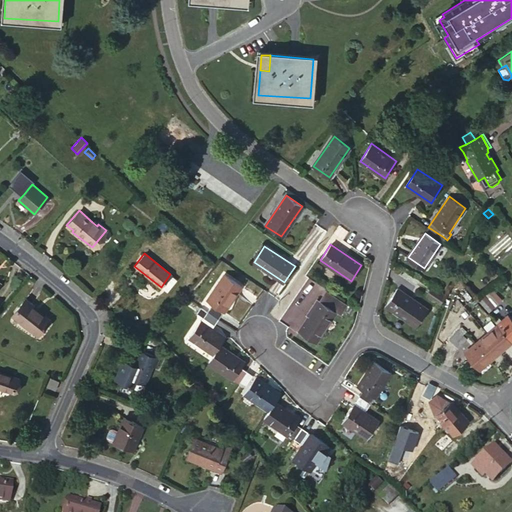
[(207,299),(212,303),(223,310),(240,286),(224,275),(207,299)]
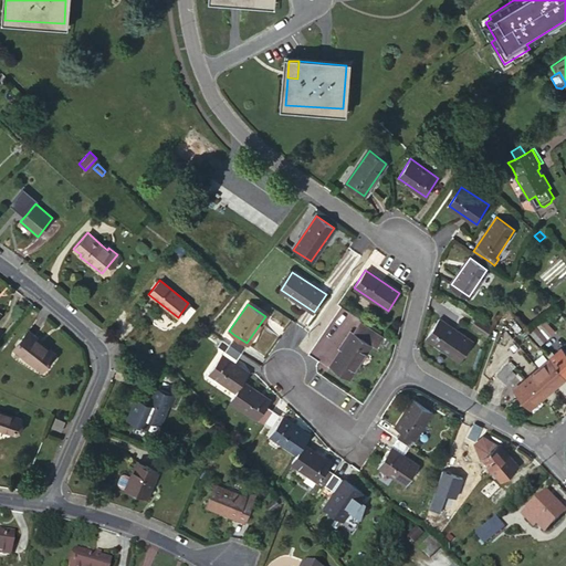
[(473,342),(439,318),(426,337),(461,360),(473,342)]
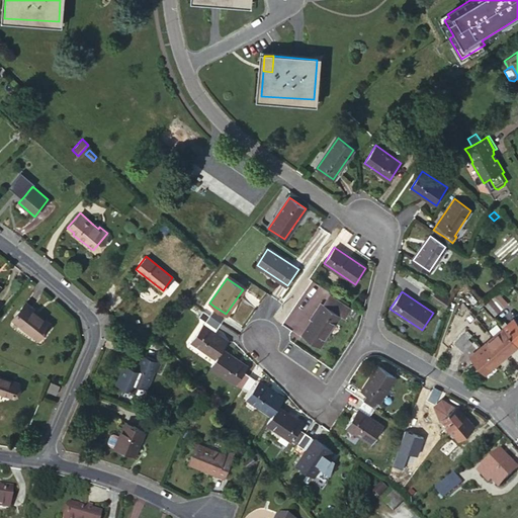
[(437,291),(433,297),(446,307),(450,300),(437,291)]
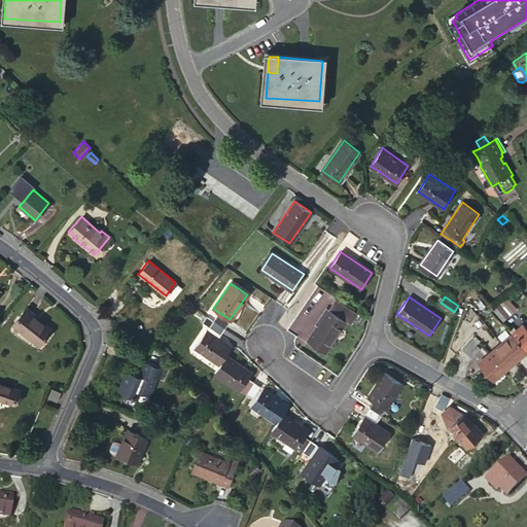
[(507,297),(500,304),(511,316),(518,309),(507,297)]
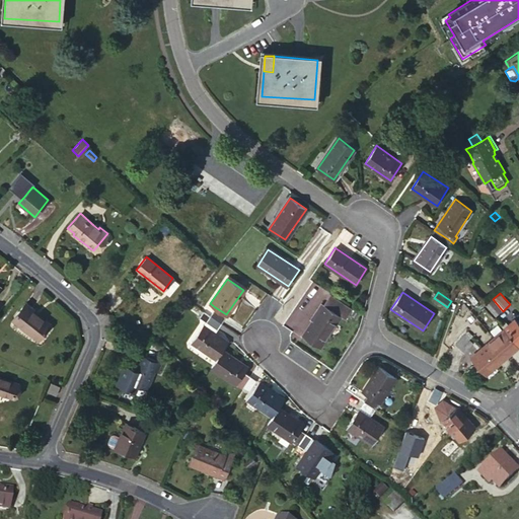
[(353,309),(330,295),(303,336),(318,347),(340,315),(346,319),(353,309)]
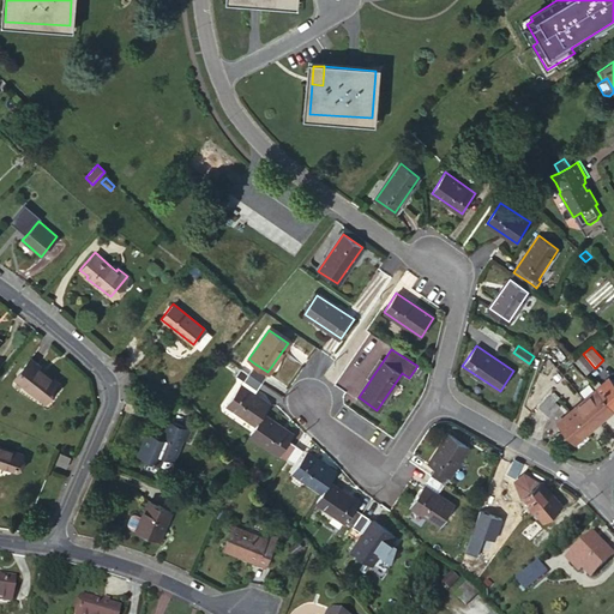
[(595,368),(583,354),(576,360),(588,374),(595,368)]
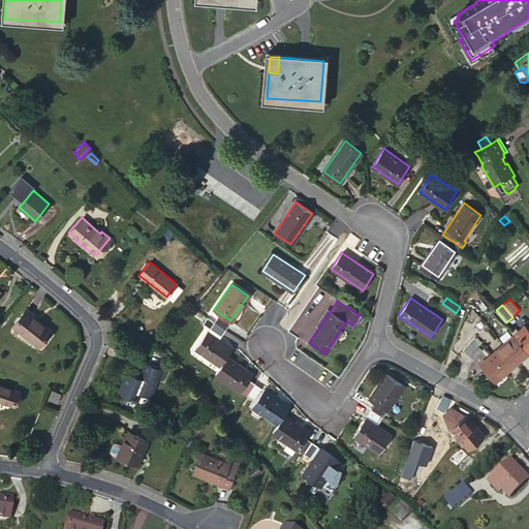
[(34,316),(35,314),(26,307),(12,324),(31,339),(33,338),(41,344),(52,330),(40,321),(34,316)]
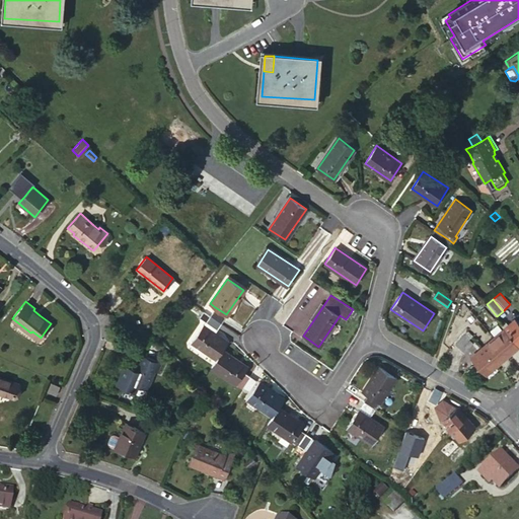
[(215,307),(214,309),(225,317),(226,314),(215,307)]
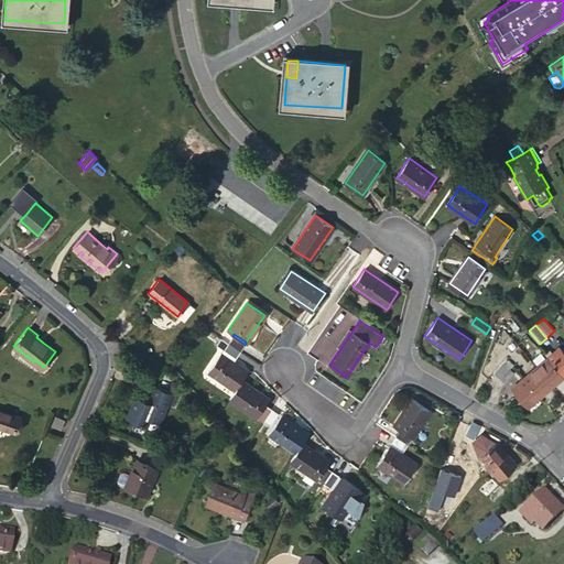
[(228,343),(240,351),(245,345),(232,336),(228,343)]
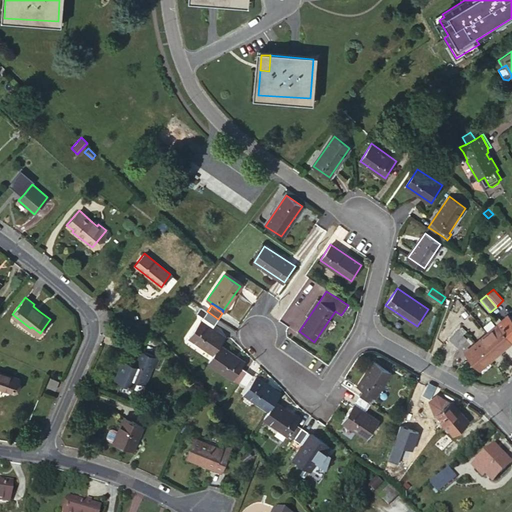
[(452,327),(457,312),(450,309),(445,325),(452,327)]
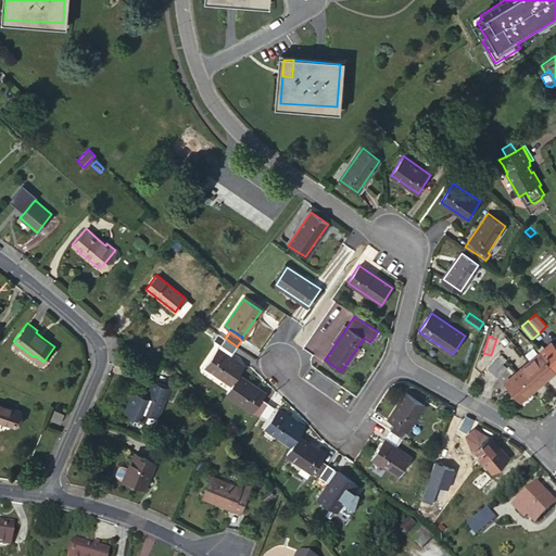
[(231,353),(237,346),(225,338),(219,344),(231,353)]
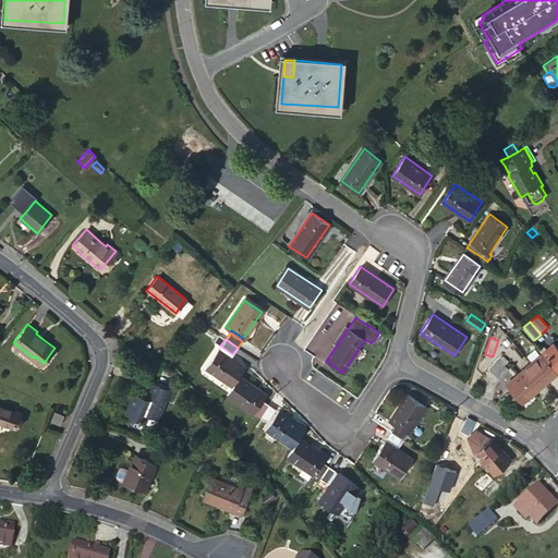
[(543,354),(557,371),(557,370),(557,347),(556,343),(543,354)]
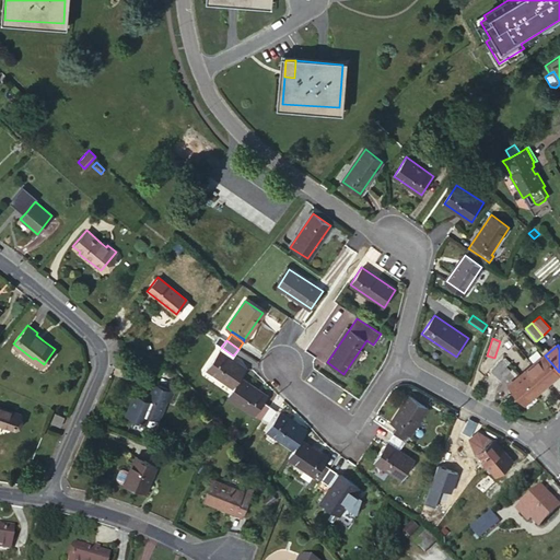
[(240,377),(245,370),(218,350),(206,369),(233,387),(240,377)]
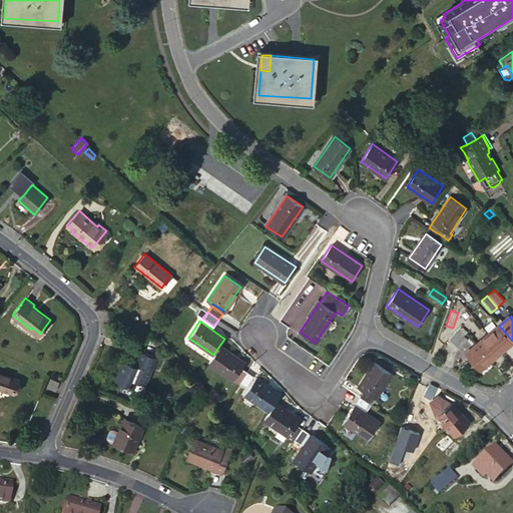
[(465,335),(467,332),(461,325),(458,328),(459,331),(451,339),(459,347),(468,339),(465,335)]
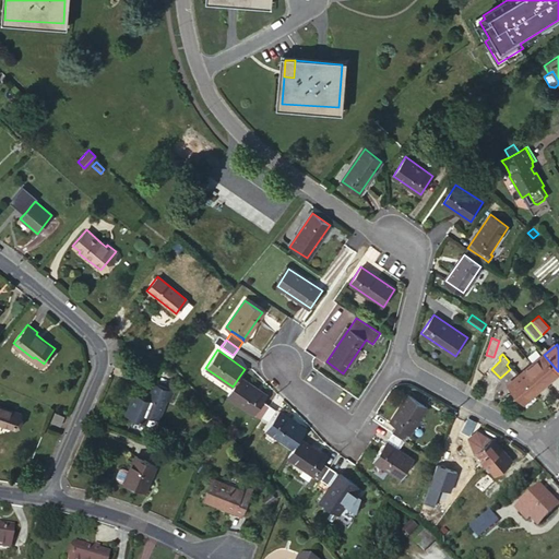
[(547,381),(558,371),(544,355),(533,364),(547,381)]
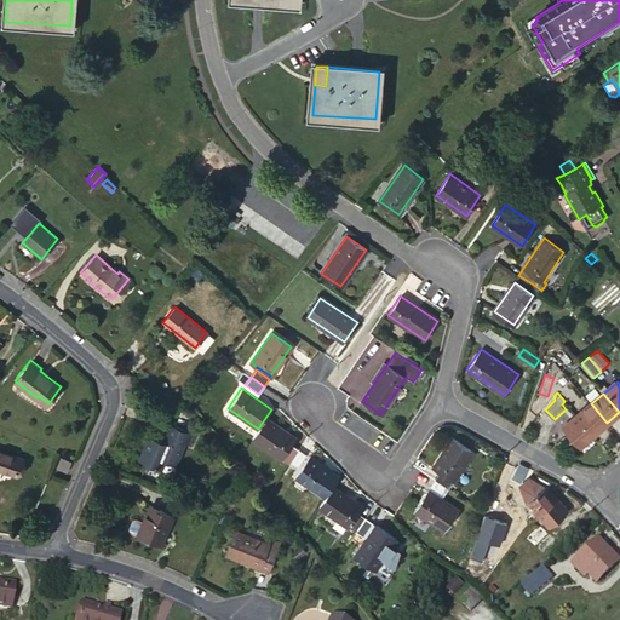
[(593,434),(607,423),(591,403),(578,415),(593,434)]
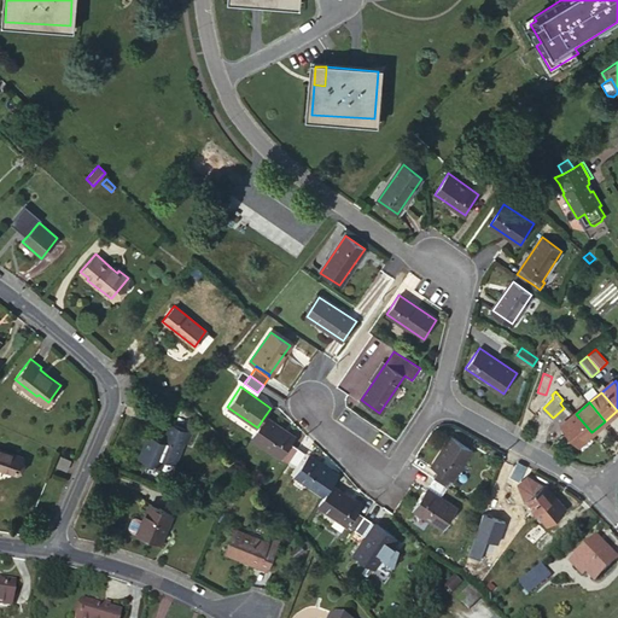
[(578,444),(592,432),(576,414),(563,426),(578,444)]
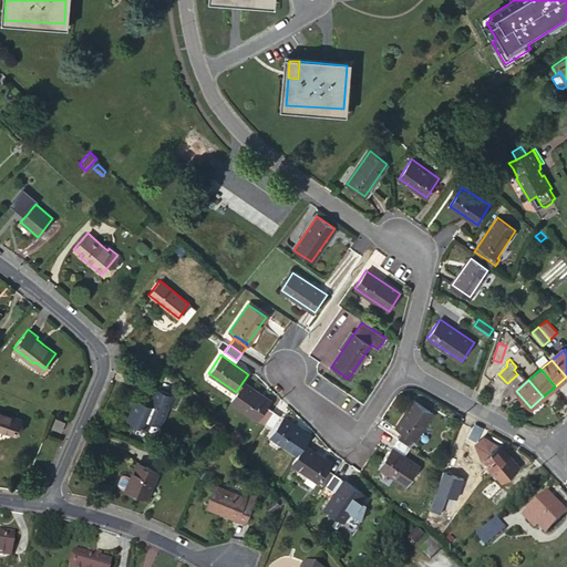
[(236,392),(230,400),(264,424),(272,411),(267,406),(270,401),(243,382),(236,392)]
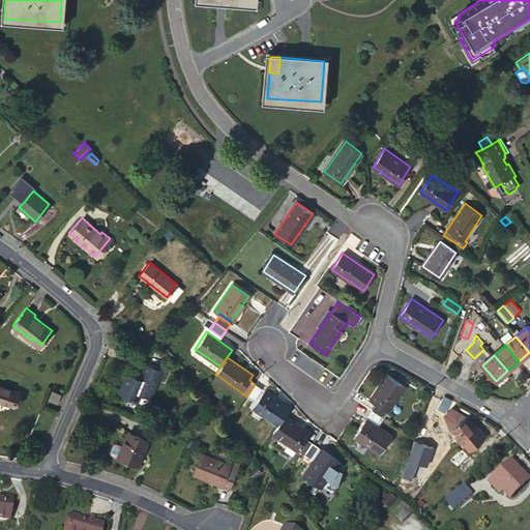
[(157,379),(162,369),(145,361),(138,376),(127,372),(118,393),(137,402),(140,393),(149,396),(157,379)]
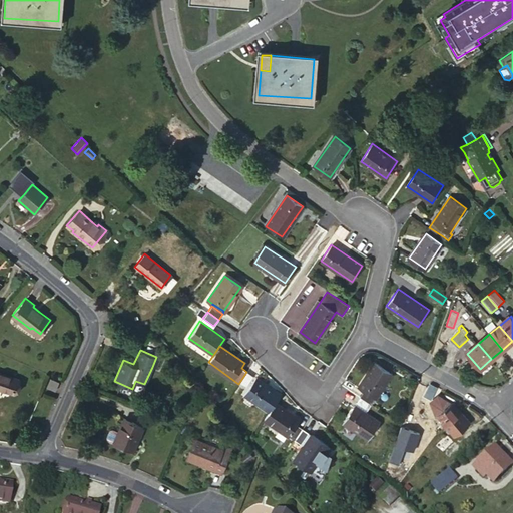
[(160,359),(156,357),(152,367),(156,369),(160,359)]
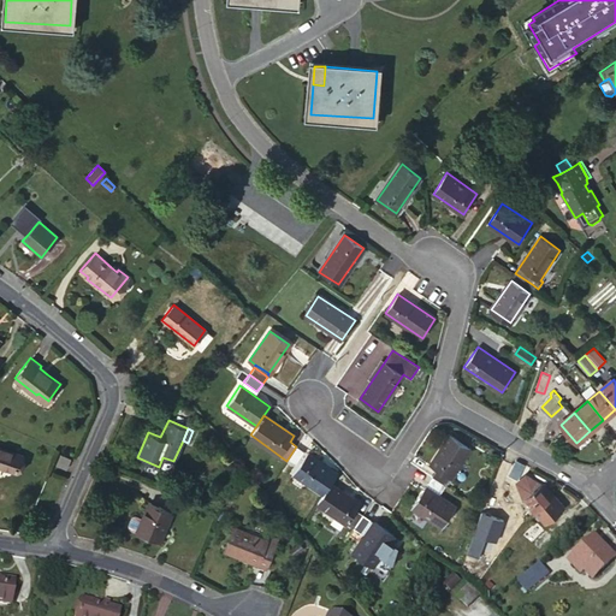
[(436,469),(431,475),(445,485),(469,446),(449,434),(430,465),(436,469)]
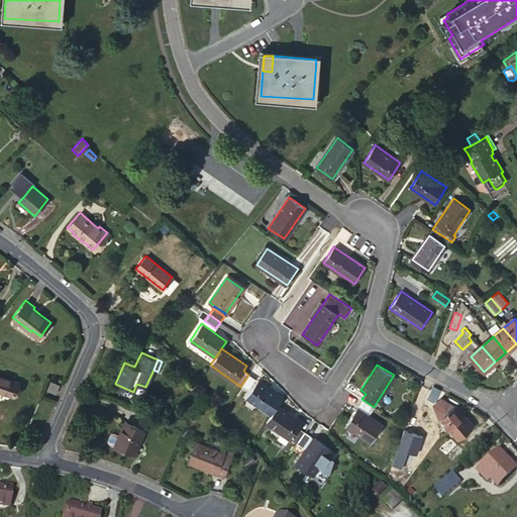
[(254,379),(248,375),(240,387),(246,391),(254,379)]
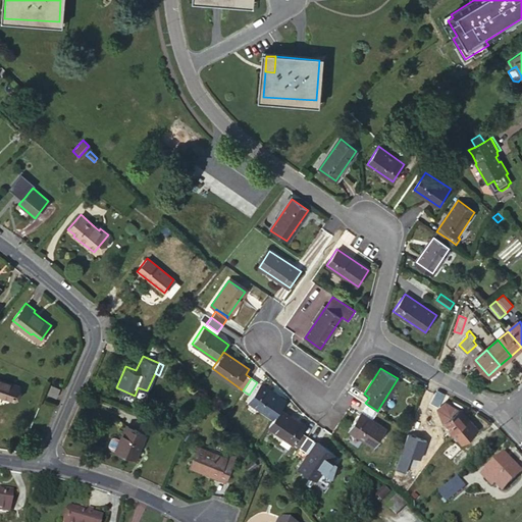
[(0,396),(12,401),(17,385),(0,379),(0,396)]
